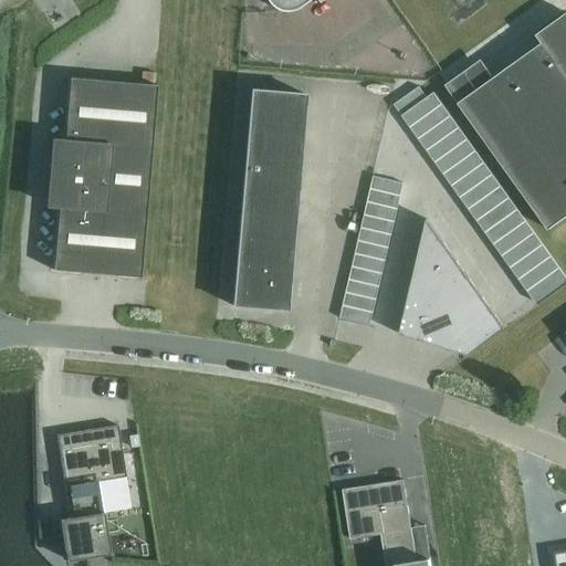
[(321,0),(265,0),(268,2),(270,4),(273,8),(276,9),(280,11),(284,11),(289,11),(292,10),(295,9),(299,7),(308,0),(315,0),(317,2),(321,0)]
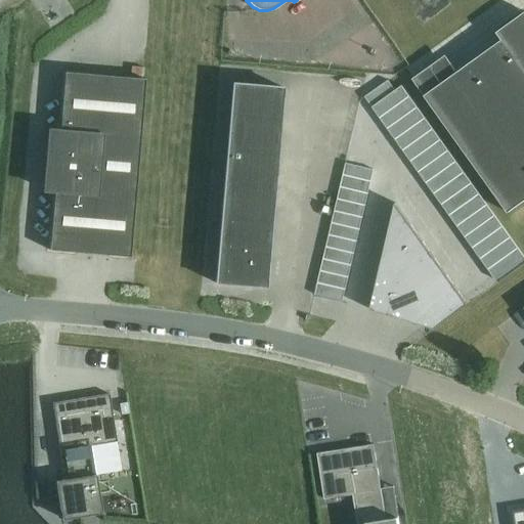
[(452,76),(440,58),(412,79),(508,213),(523,201),(523,12),(496,33),(501,40),(452,76)]
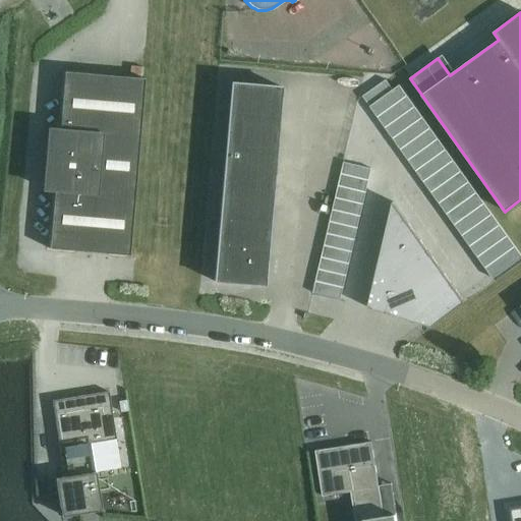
[(49,248),(129,255),(143,78),(64,72),(59,130),(49,129),(44,189),(54,190),(49,248)]
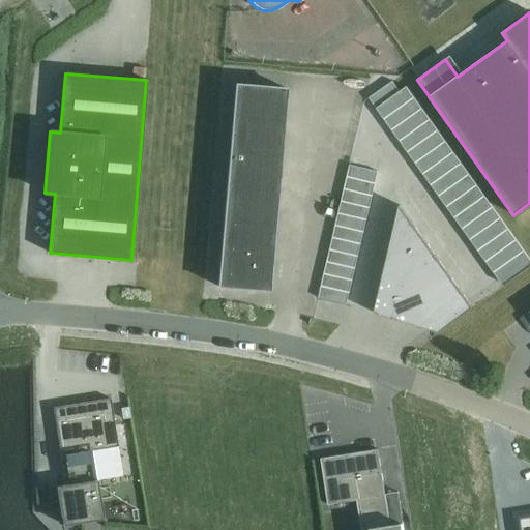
[(369,98),(376,108),(400,91),(392,81),(369,98)]
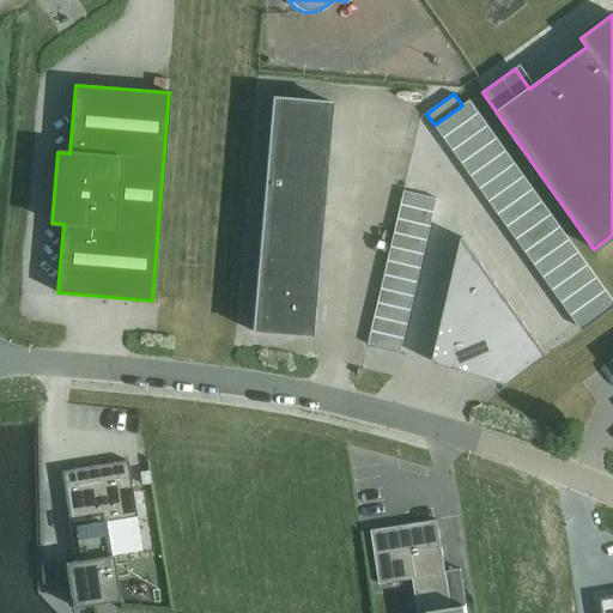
[(332,102),(272,97),(252,331),(310,337),(332,102)]
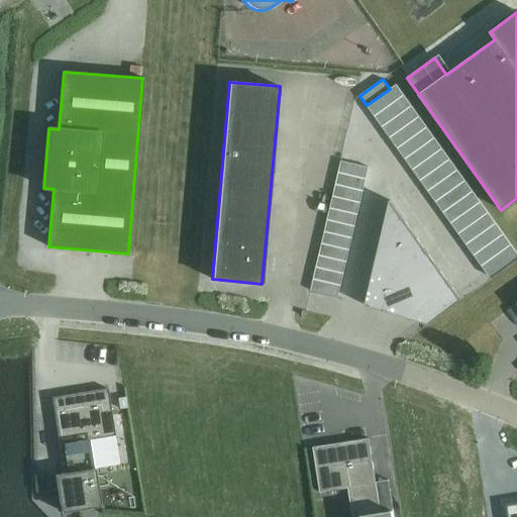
[(404,95),(396,84),(390,89),(367,105),(375,116),(404,95)]
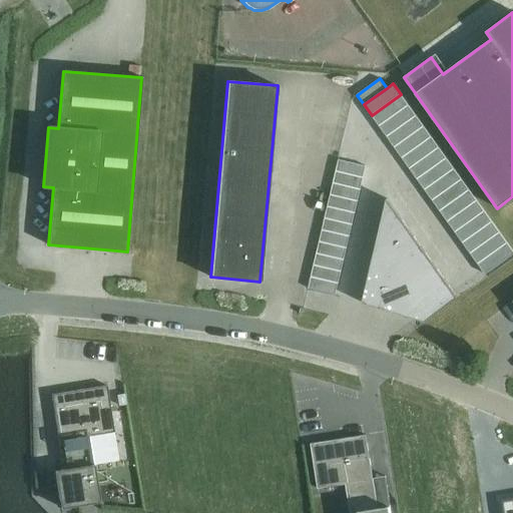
[(401,94),(372,115),(379,125),(408,105),(401,94)]
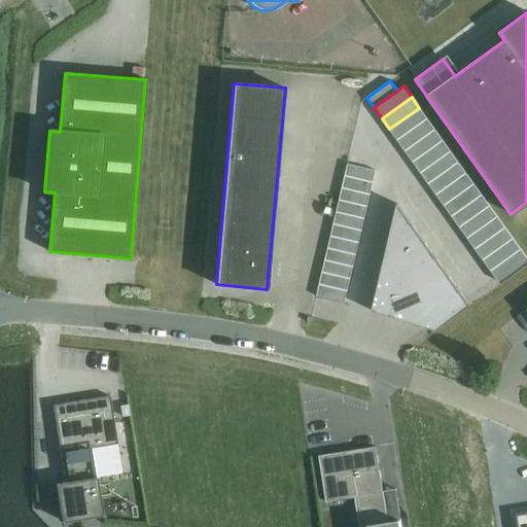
[(427,118),(419,108),(389,129),(397,140),(427,118)]
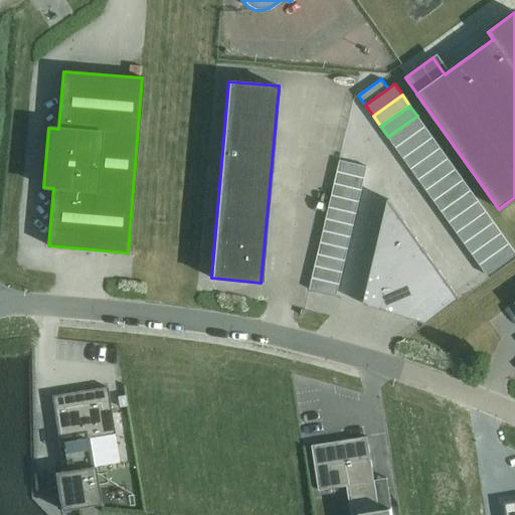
[(417,116),(388,137),(395,148),(424,127),(417,116)]
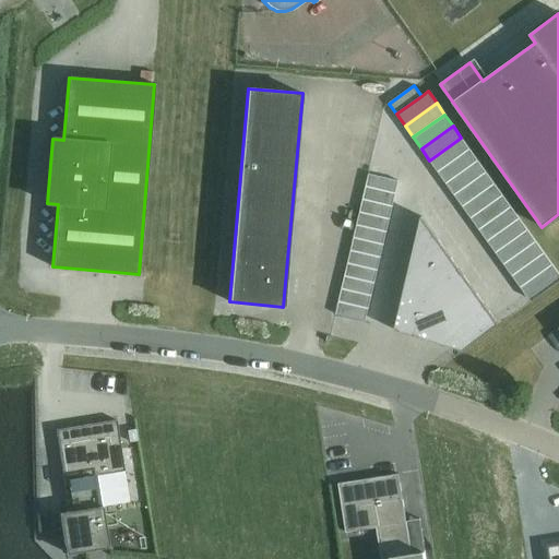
[(429,161),(438,171),(470,149),(461,138),(429,161)]
